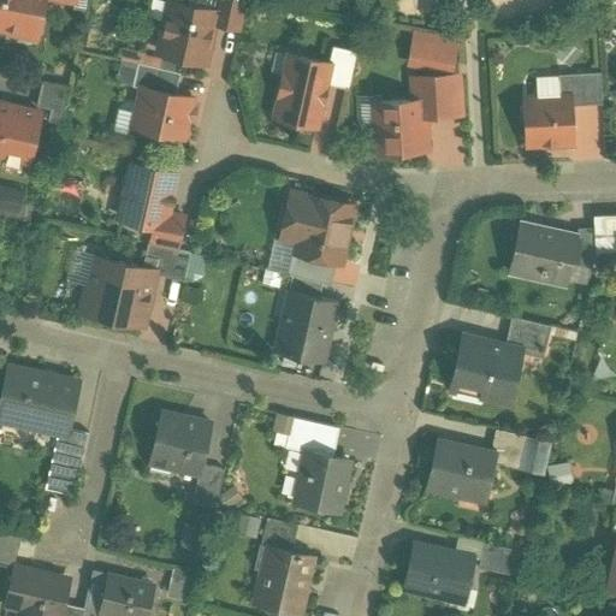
[(0,0),(0,28),(11,30),(15,28),(37,31),(43,0),(0,0)]
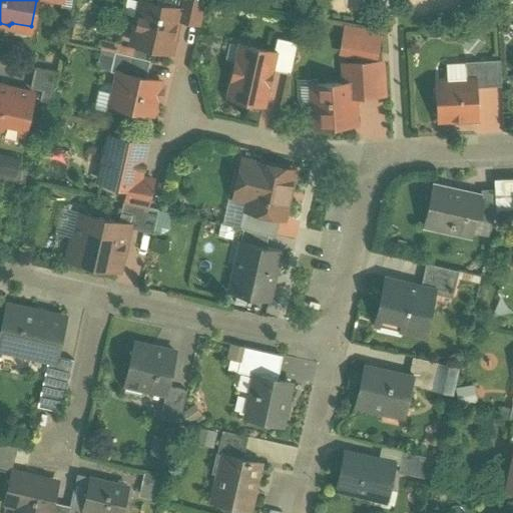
[(204,0),(181,0),(179,9),(180,10),(178,20),(199,25),(204,0)]
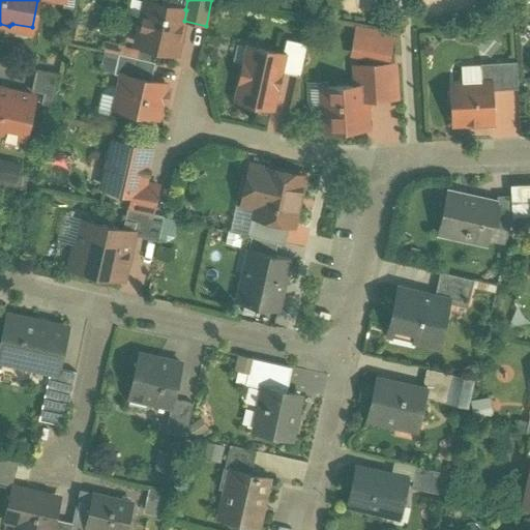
[(185,9),(146,1),(139,35),(144,36),(142,48),(176,55),(184,21),(186,10),(185,9)]
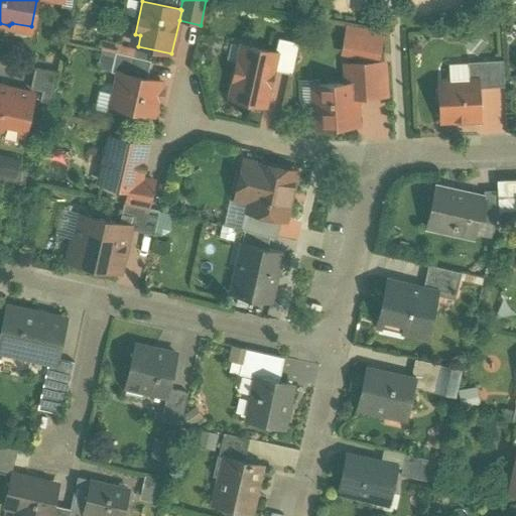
[(298,43),(279,39),(275,53),(277,53),(273,71),(291,75),(298,43)]
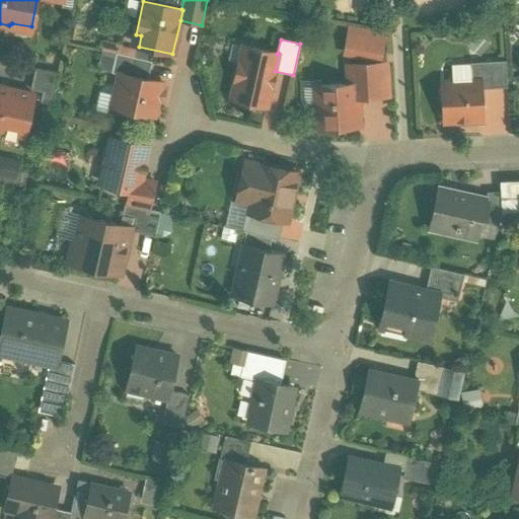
[(277,54),(248,48),(244,65),(239,64),(235,82),(240,83),(236,100),(267,106),(275,71),(279,54),(277,54)]
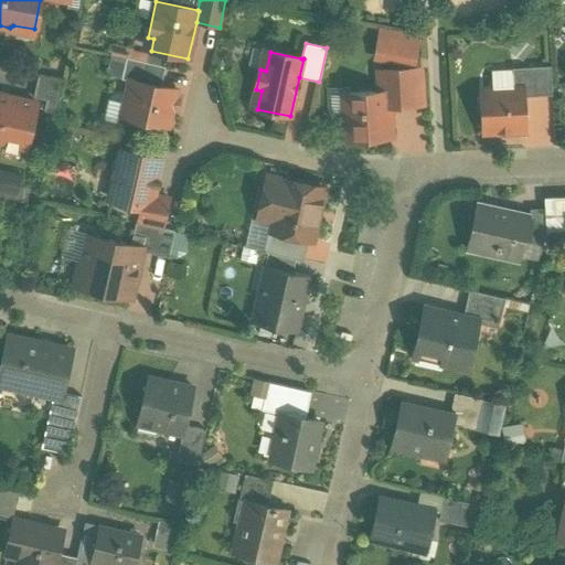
[(166,67),(127,59),(121,80),(130,82),(130,80),(161,87),(166,67)]
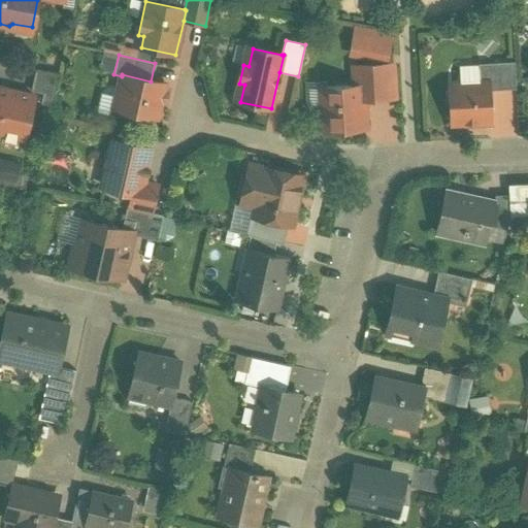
[(515,63),(487,64),(488,83),(489,83),(489,91),(516,90),(515,63)]
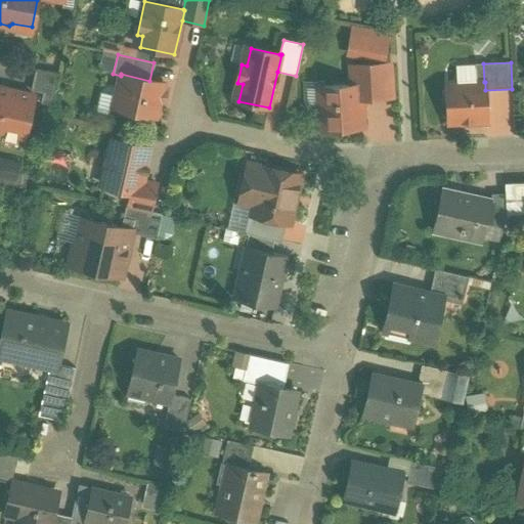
[(352,86),(322,88),(323,100),(317,106),(319,130),(321,130),(324,132),(335,132),(337,129),(362,128),(362,116),(360,114),(359,102),(362,99),(393,97),(391,64),(351,67),(352,86)]
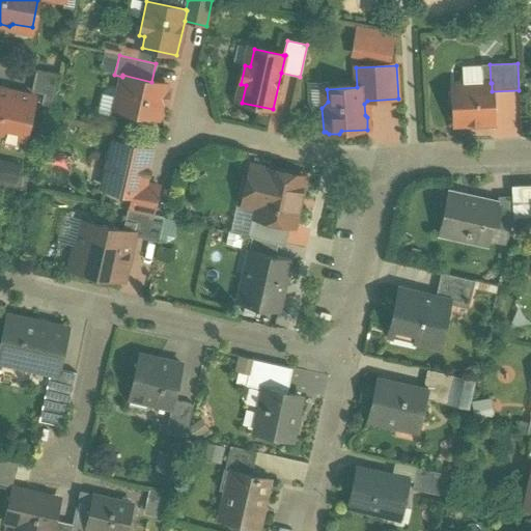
[(60,76),(36,70),(31,92),(44,95),(42,105),(53,108),(60,76)]
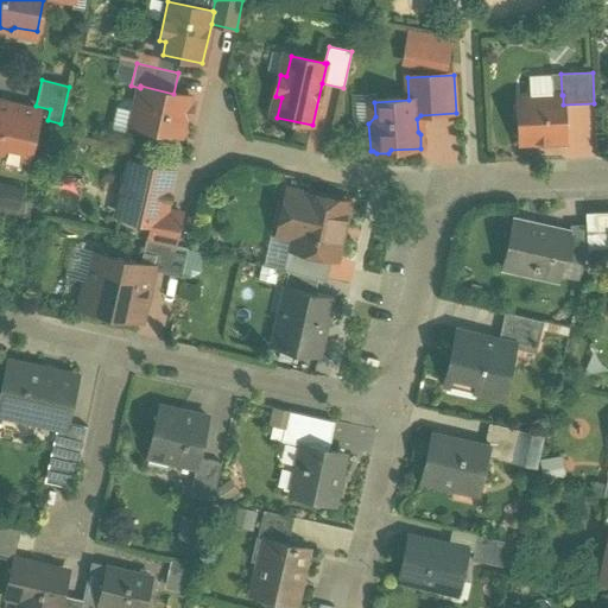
[(173,94),(140,86),(140,88),(134,116),(143,119),(141,128),(145,133),(154,135),(159,132),(181,137),(189,97),(173,94)]
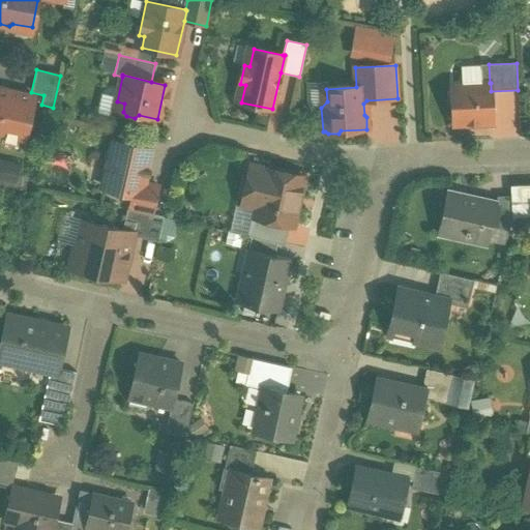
[(490,83),(451,86),(452,92),(449,94),(450,104),(452,106),(453,125),(478,124),(479,125),(493,125),(491,91),(491,83),(490,83)]
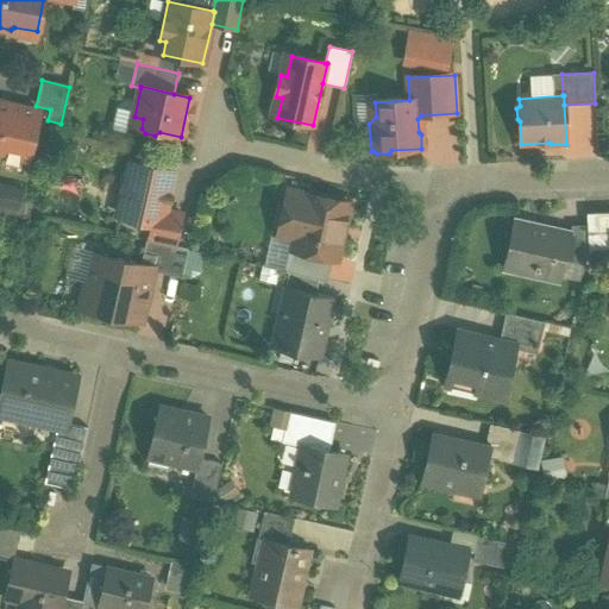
[(39,112),(0,102),(0,155),(29,162),(39,112)]
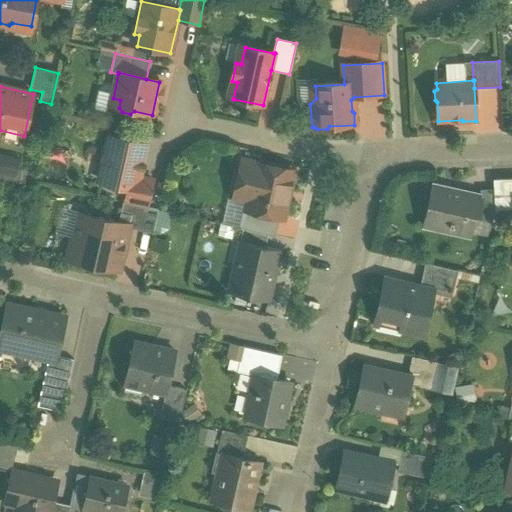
[(147,144),(109,136),(106,152),(104,152),(100,167),(110,170),(106,184),(128,189),(136,190),(139,177),(147,144)]
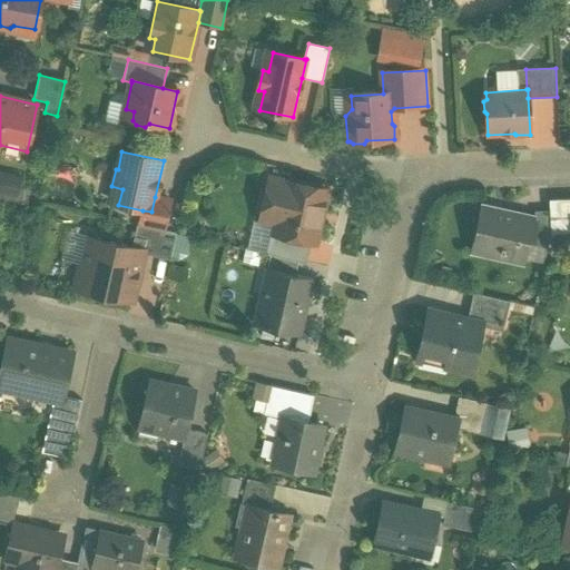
[(22,177),(0,172),(0,195),(18,199),(22,177)]
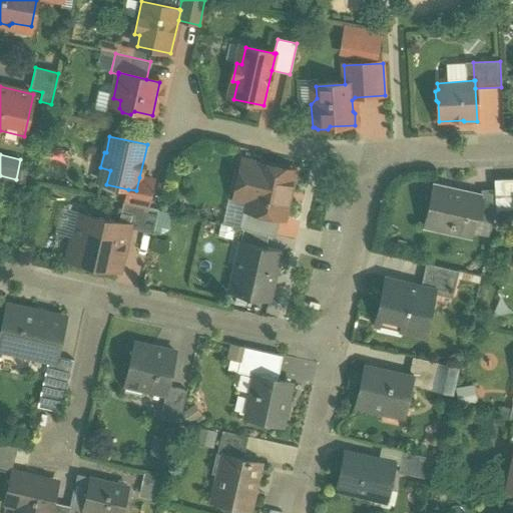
[(295,172),(246,161),(241,182),(237,184),(236,192),(238,196),(238,198),(249,201),(246,210),(280,217),(284,218),(295,172)]
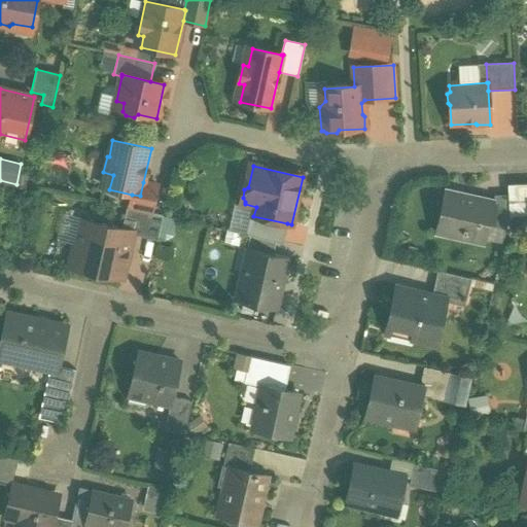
[(511,215),(526,214),(526,181),(508,183),(511,215)]
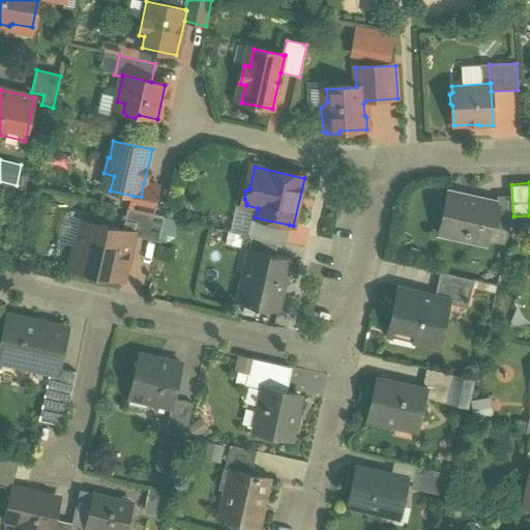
[(144,183),(141,197),(133,196),(129,210),(164,218),(165,216),(152,214),(158,187),(144,183)]
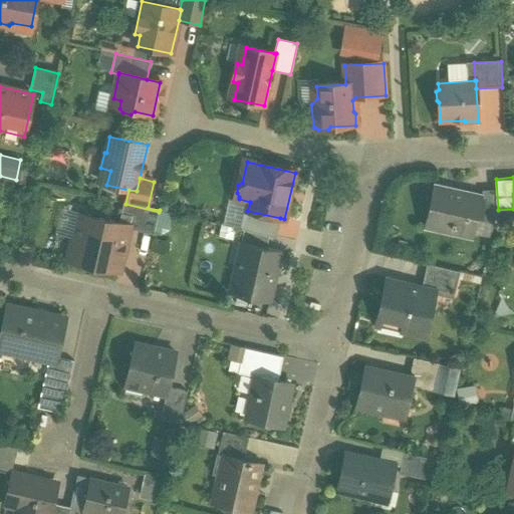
[(460,193),(433,187),(429,207),(438,209),(435,224),(452,228),(451,233),(473,238),(477,221),(482,201),(480,200),(459,196),(460,193)]
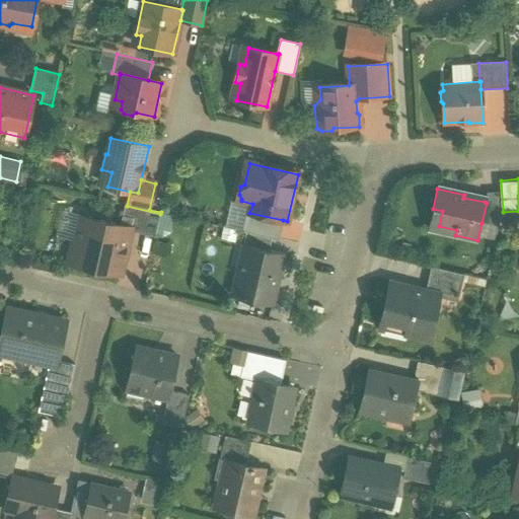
[(500,193),(487,194),(485,202),(487,203),(482,223),(498,226),(501,213),(500,193)]
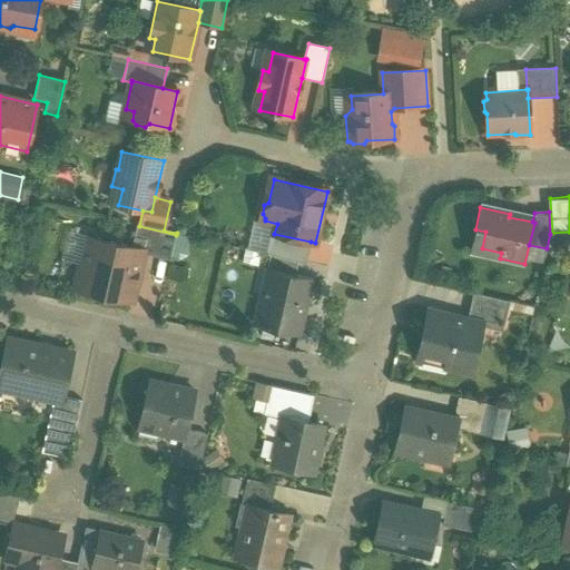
[(139,226),(137,226),(133,247),(144,251),(144,254),(170,261),(176,235),(139,226)]
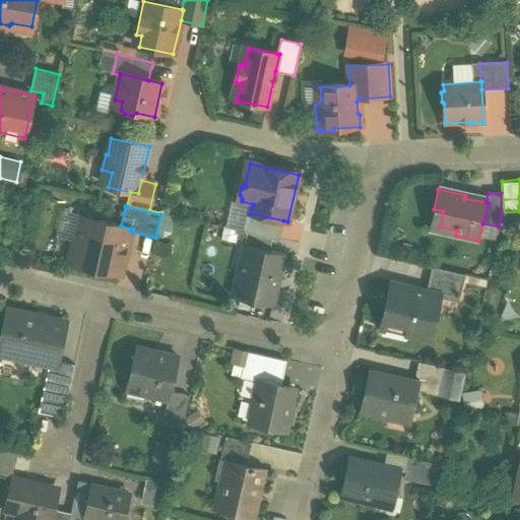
[(283,220),(250,213),(246,233),(272,239),(279,241),(283,220)]
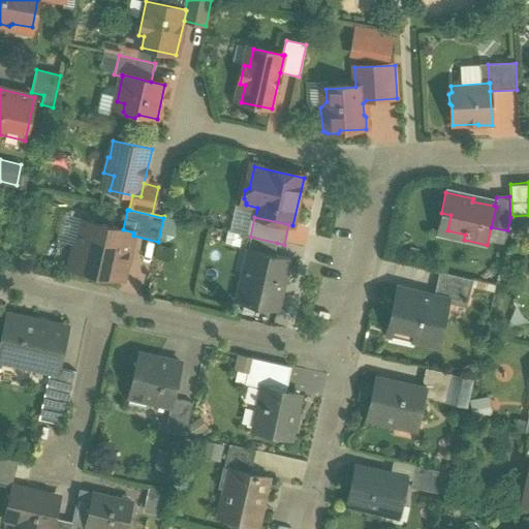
[(123,229),(81,221),(70,269),(123,280),(133,236),(133,232),(123,229)]
